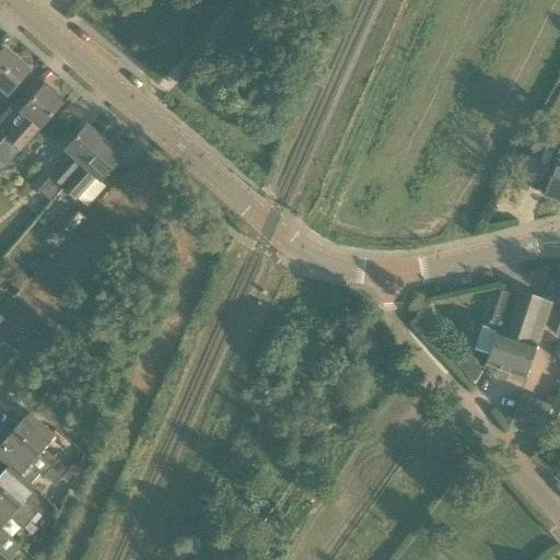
[(0,90),(7,96),(28,71),(4,50),(0,54),(0,90)]
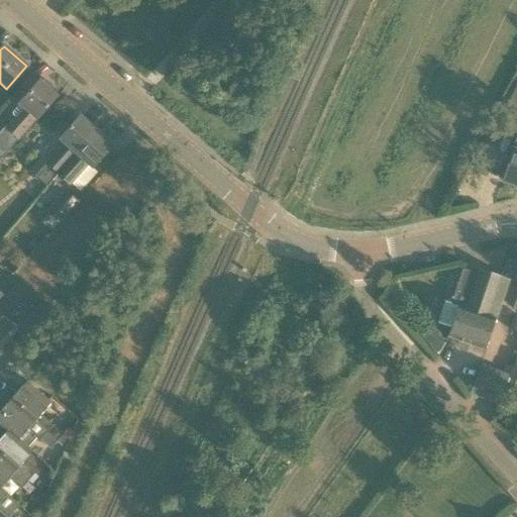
[(6,129),(0,135),(0,151),(4,156),(57,97),(39,82),(12,113),(12,115),(17,119),(7,130),(6,129)]
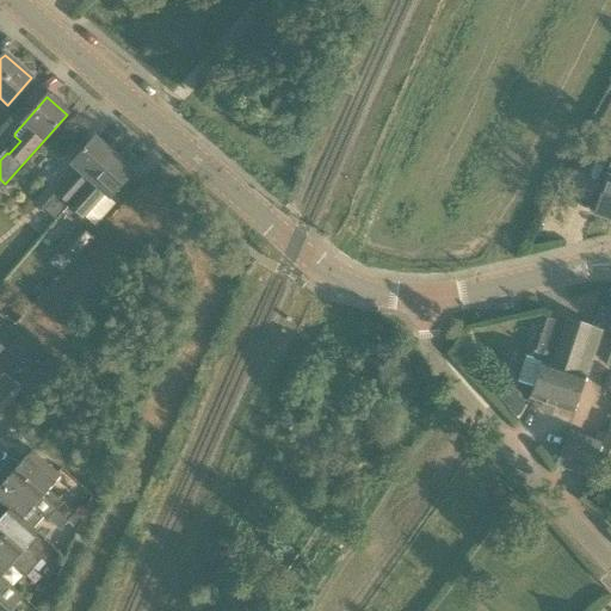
[(76,171),(54,195),(42,209),(55,221),(68,208),(113,156),(94,139),(71,165),(76,171)]
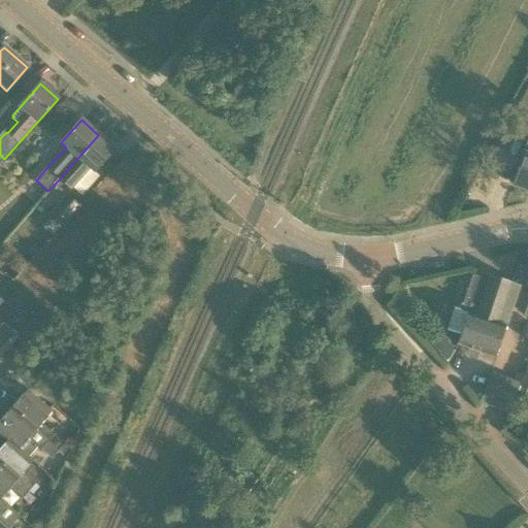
[(113,150),(98,135),(59,179),(70,190),(90,168),(94,172),(113,150)]
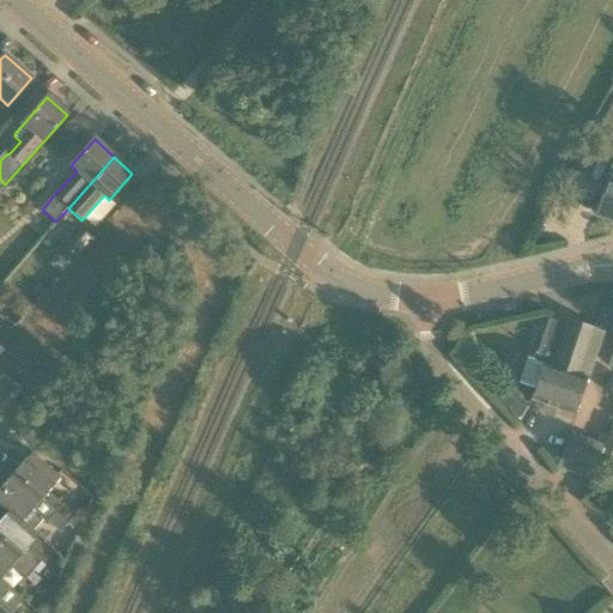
[(612,219),(612,158),(595,213),(612,219)]
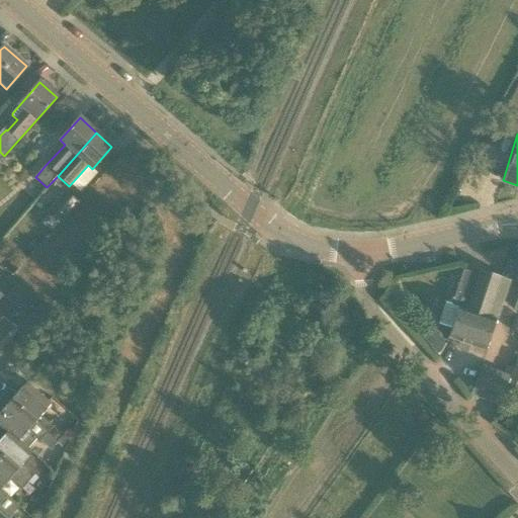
[(78,203),(66,191),(48,212),(60,224),(78,203)]
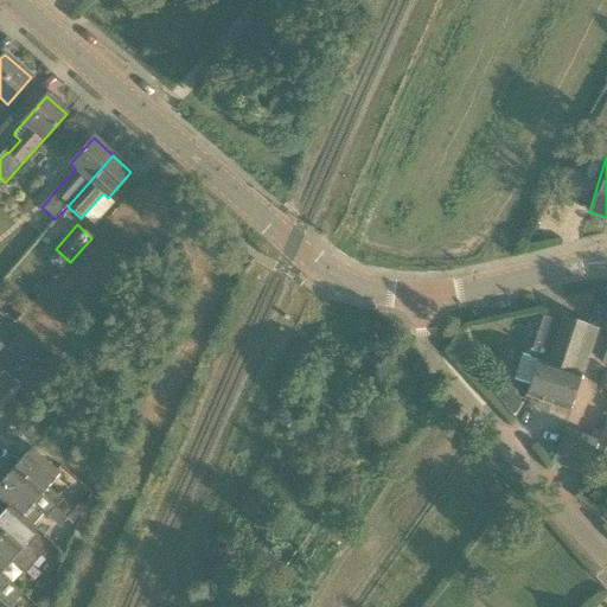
[(39,281),(31,292),(37,298),(46,287),(39,281)]
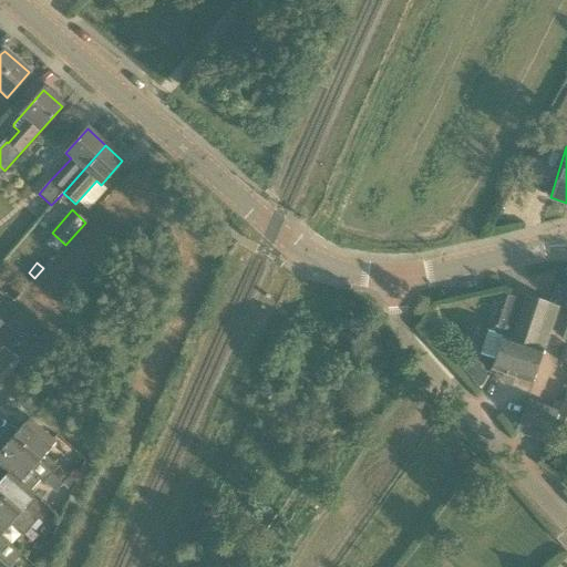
[(507,296),(494,334),(486,331),(477,357),(494,362),(491,370),(532,384),(543,350),(536,348),(552,305),(524,296),(522,300),(507,296)]
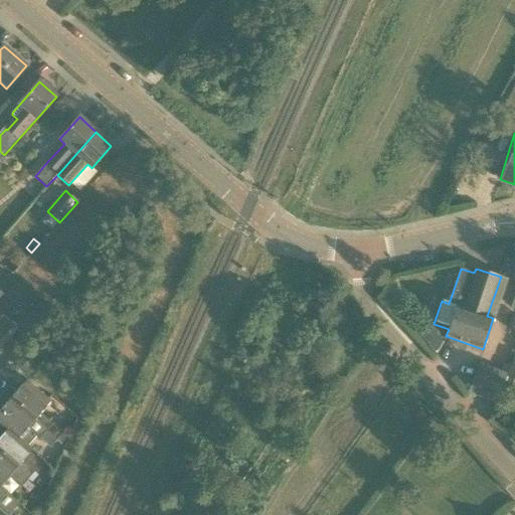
[(14,285),(4,296),(9,300),(19,290),(14,285)]
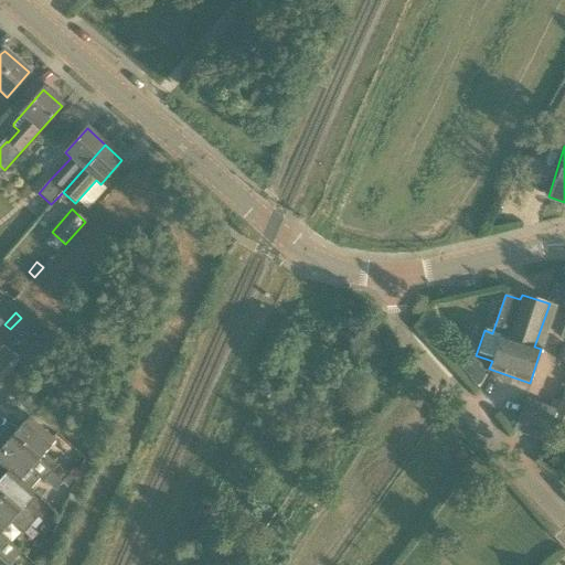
[(0,340),(10,329),(4,324),(3,322),(0,326),(0,340)]
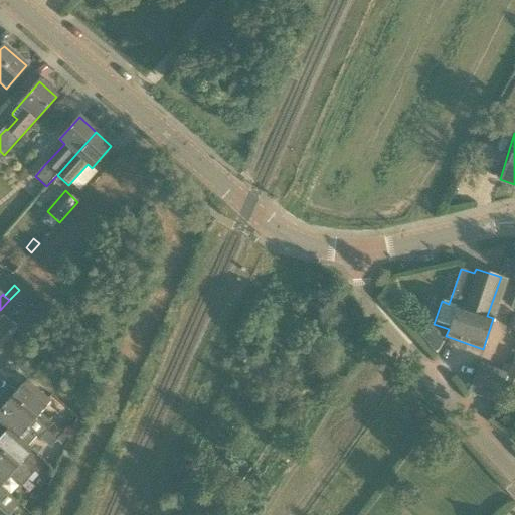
[(9,300),(0,310),(0,349),(18,329),(7,319),(17,307),(15,306),(9,300)]
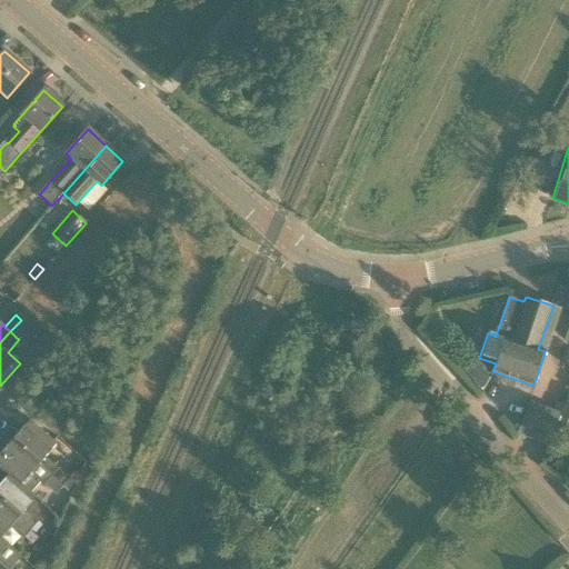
[(405,382),(393,376),(383,390),(396,398),(405,382)]
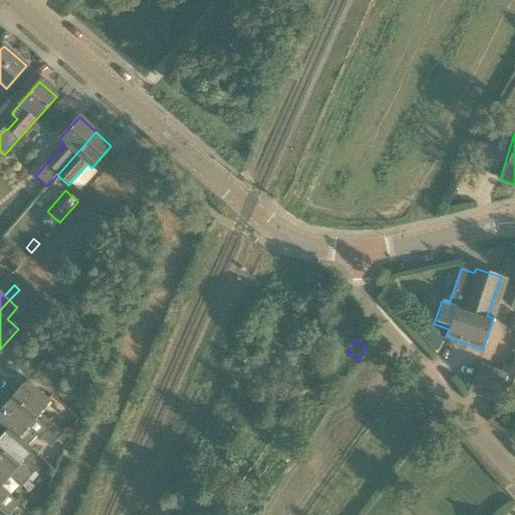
[(514,385),(514,356),(507,375),(504,382),(514,385)]
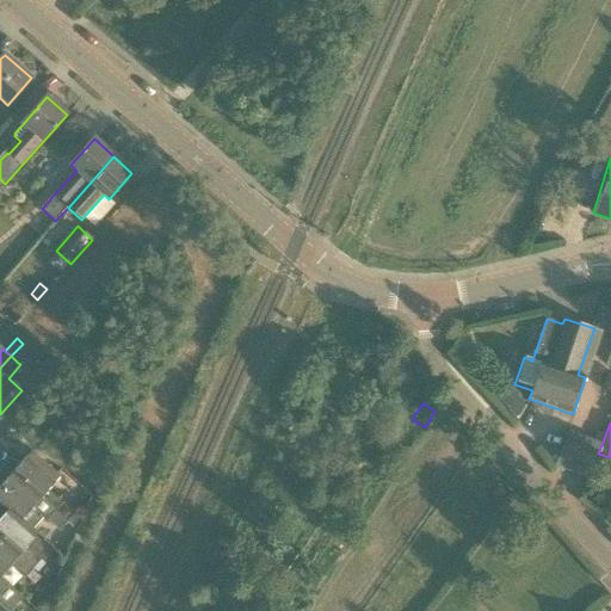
[(557,464),(579,474),(588,477),(598,454),(602,445),(569,432),(557,464)]
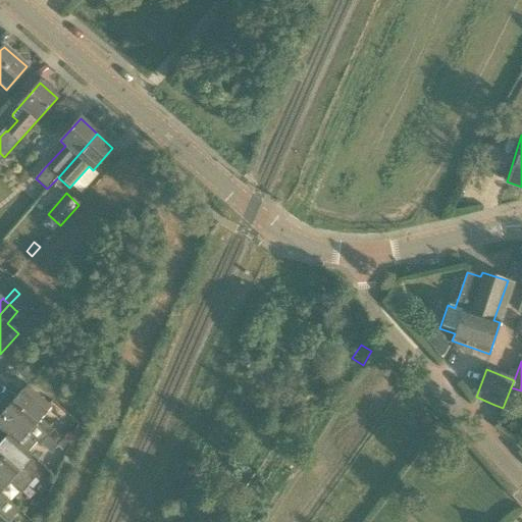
[(6,395),(3,399),(35,426),(47,437),(53,430),(41,419),(49,410),(51,408),(43,401),(27,386),(17,397),(16,398),(15,397),(9,392),(6,395)]
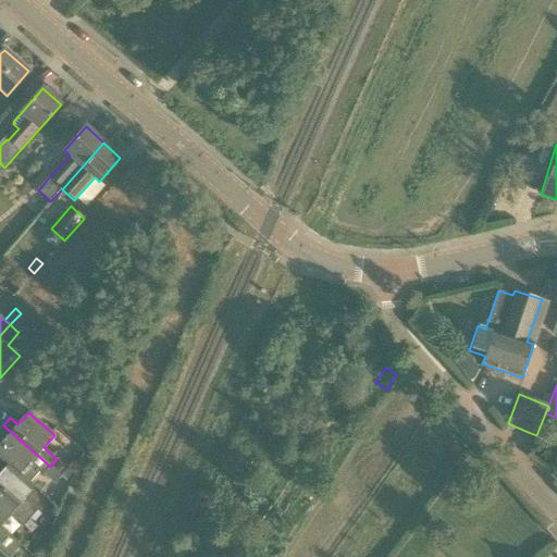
[(3,425),(0,429),(0,436),(3,440),(0,443),(0,458),(8,465),(20,475),(29,463),(42,474),(50,467),(3,425)]
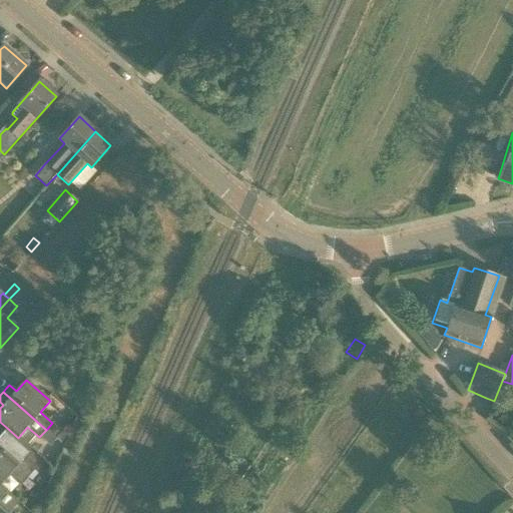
[(420,410),(415,415),(420,419),(425,414),(420,410)]
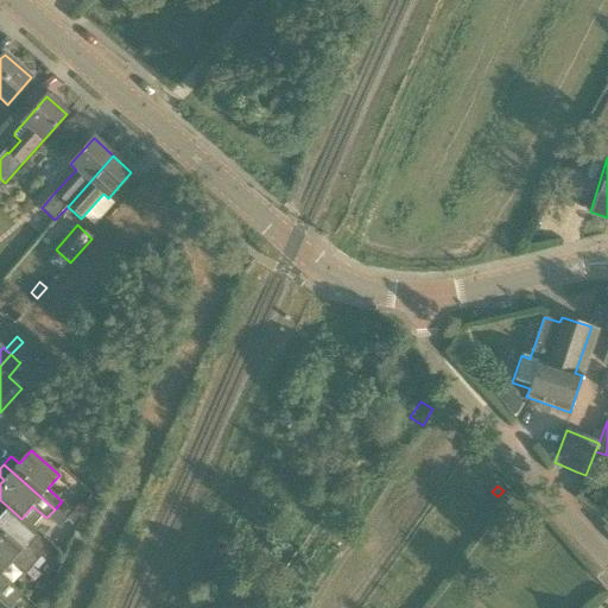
[(264,501),(252,495),(242,514),(253,520),(264,501)]
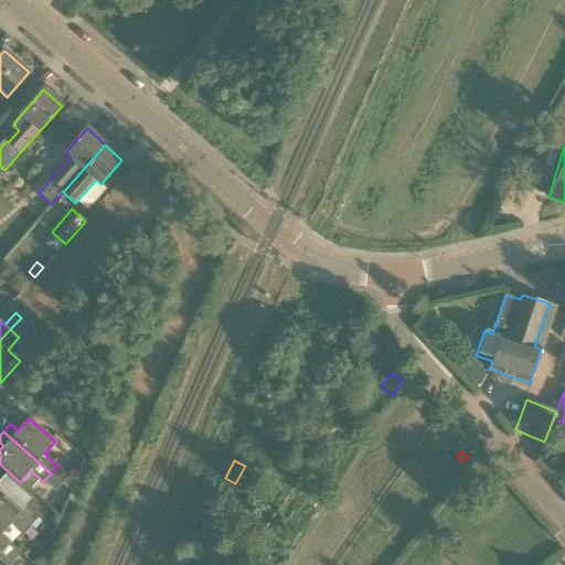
[(62,471),(56,478),(62,483),(63,484),(67,488),(74,480),(63,470),(62,471)]
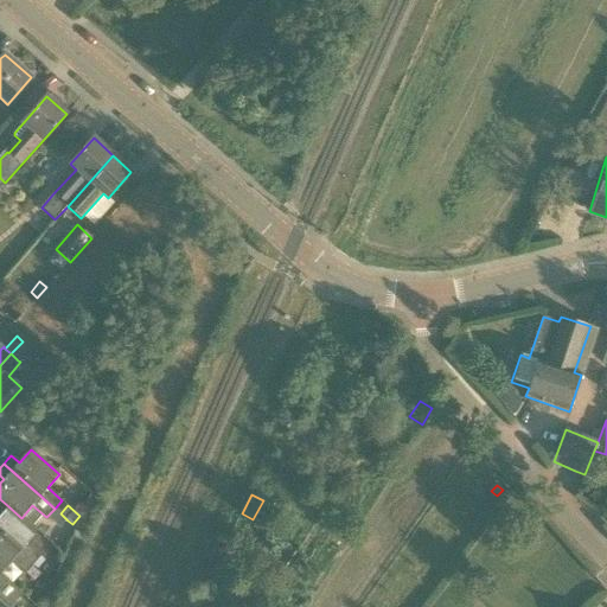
[(21,518),(8,506),(0,516),(0,535),(32,564),(33,564),(40,557),(26,544),(38,531),(21,517),(21,518)]
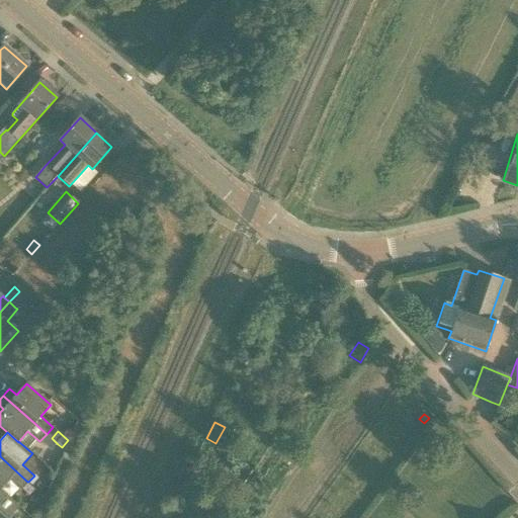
[(0,489),(9,480),(21,490),(27,482),(0,456),(0,489)]
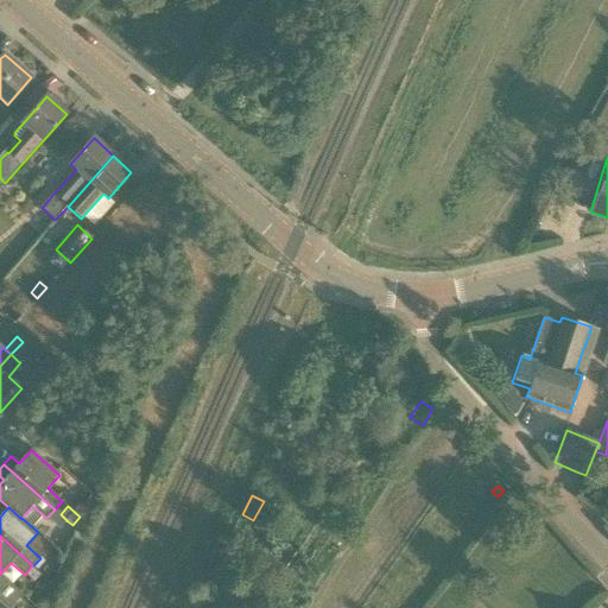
[(8,582),(0,575),(0,607),(19,607),(14,603),(23,595),(8,582)]
